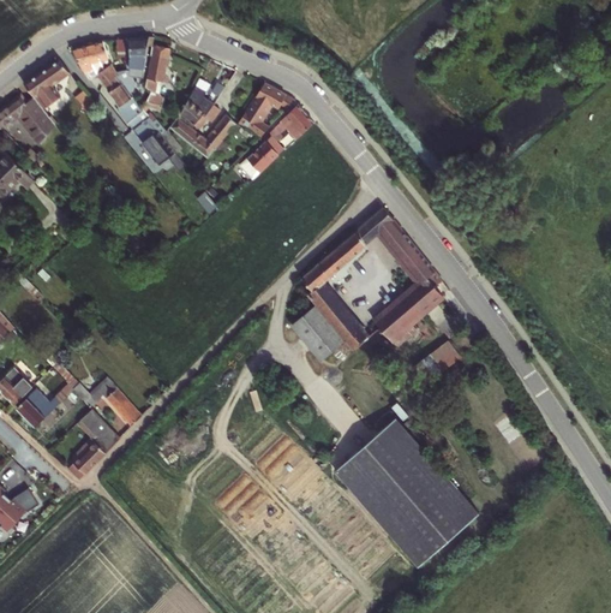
[(103,42),(72,53),(82,70),(91,79),(96,77),(121,111),(118,113),(127,125),(130,123),(167,168),(179,156),(175,150),(179,146),(165,130),(163,132),(154,121),(151,123),(114,78),(117,76),(109,67),(105,71),(102,61),(108,60),(103,42)]
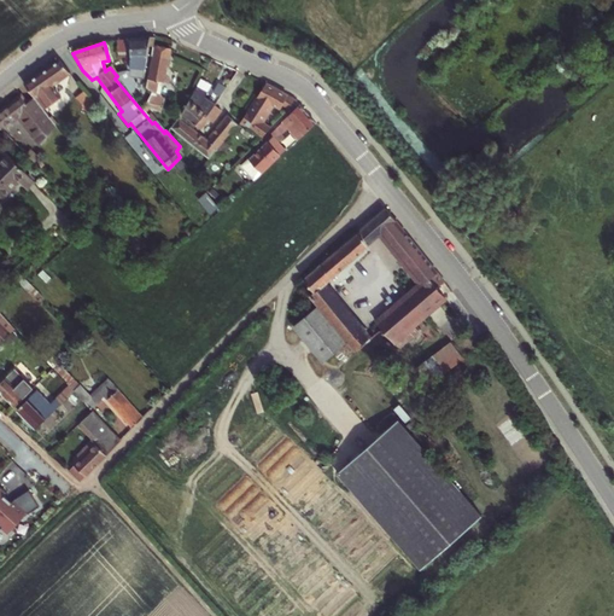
[(151,44),(116,44),(118,59),(127,59),(128,63),(132,63),(130,73),(146,75),(151,44)]
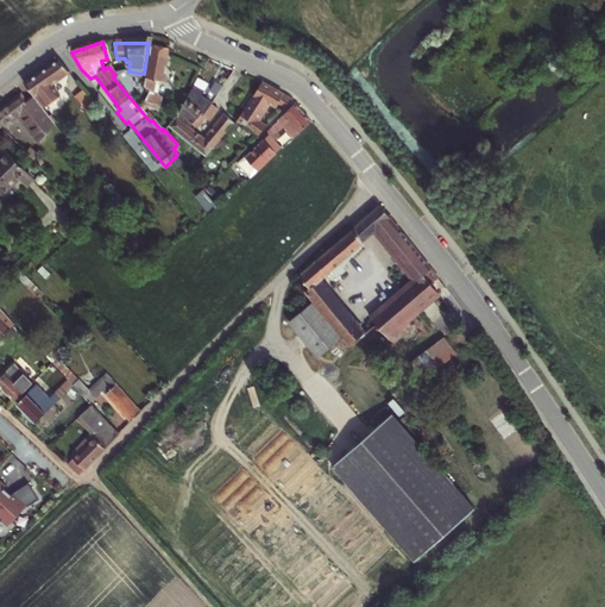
[(166,52),(151,50),(146,83),(144,83),(144,94),(149,95),(143,105),(157,111),(161,97),(155,97),(156,83),(163,85),(166,62),(165,62),(166,52)]
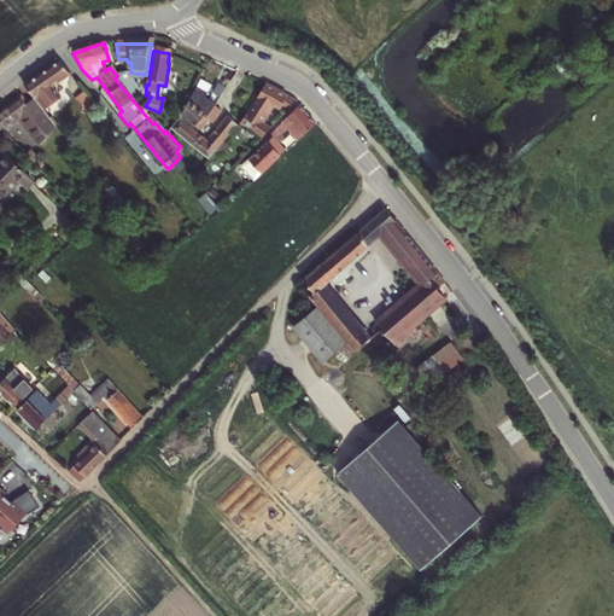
[(21,100),(0,115),(0,131),(3,134),(24,115),(42,139),(56,127),(46,114),(60,102),(52,89),(71,76),(60,62),(25,87),(35,100),(27,108),(21,100)]
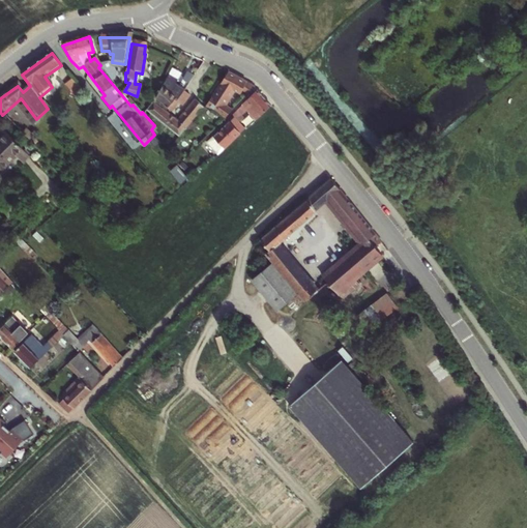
[(153,104),(145,110),(178,137),(203,104),(195,98),(177,122),(164,112),(173,101),(181,107),(189,94),(183,90),(183,89),(175,85),(177,80),(168,74),(153,104)]
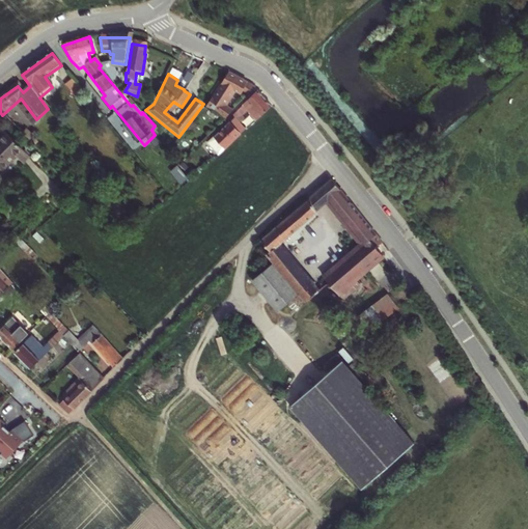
[(230,74),(207,104),(225,117),(232,109),(226,104),(234,93),(244,98),(253,86),(230,74)]
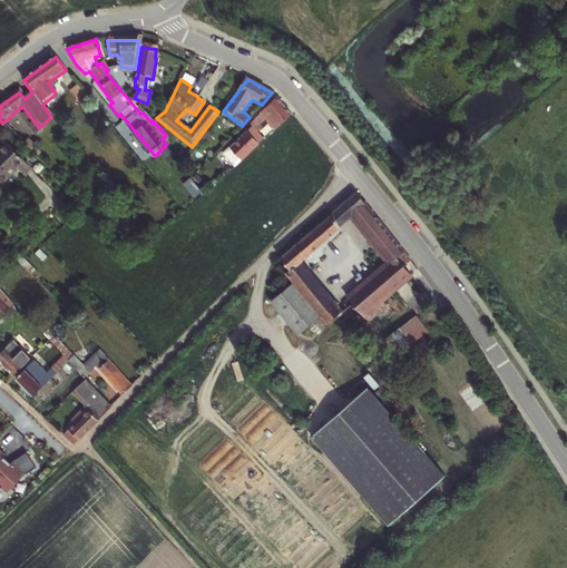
[(254,127),(216,162),(226,172),(263,138),(260,133),(270,124),(275,130),(291,116),(276,99),(251,123),(254,127)]
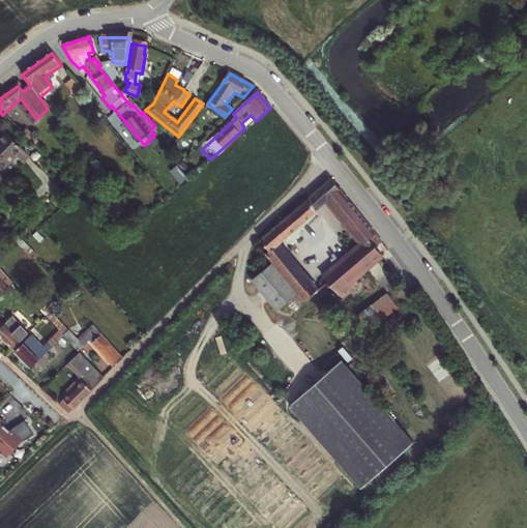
[(195,118),(186,128),(194,135),(202,123),(195,118)]
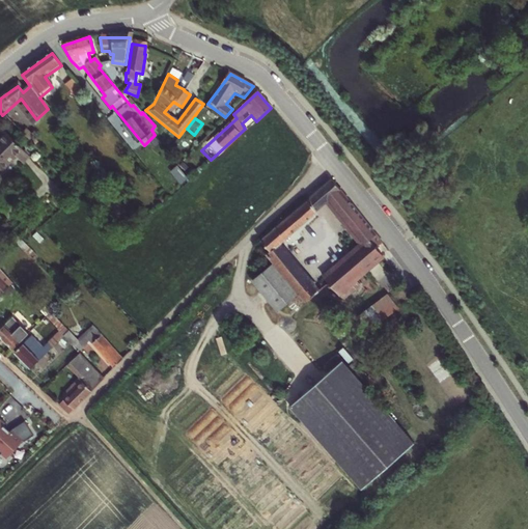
[(5,134),(0,138),(0,171),(15,157),(22,163),(28,157),(5,134)]
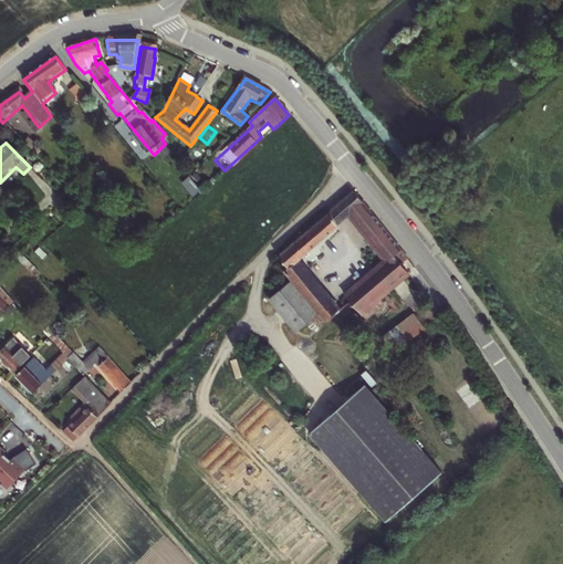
[(351,191),(275,257),(285,268),(282,271),(290,279),(268,300),(295,331),(316,311),(326,322),(340,311),(298,261),(336,229),(336,223),(347,213),(381,257),(373,262),(377,268),(345,293),(347,295),(344,298),(357,313),(367,305),(375,311),(408,282),(403,274),(410,268),(351,191)]
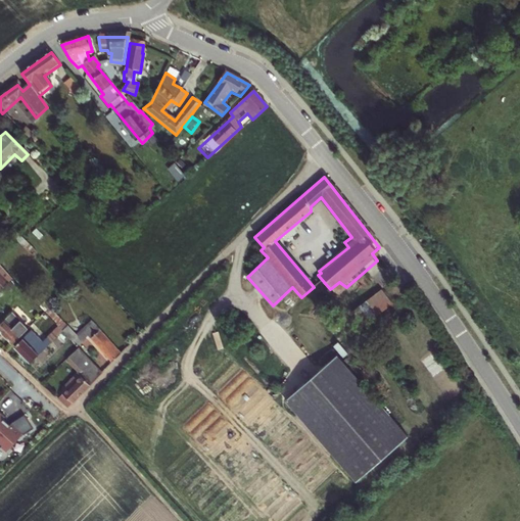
[(0,266),(0,291),(13,280),(0,266)]
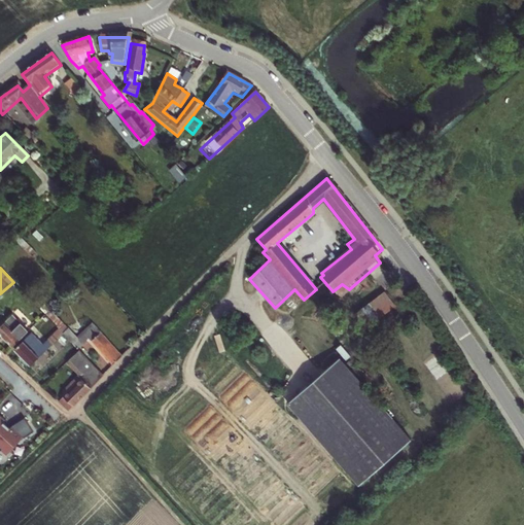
[(383,293),(354,315),(363,328),(393,306),(383,293)]
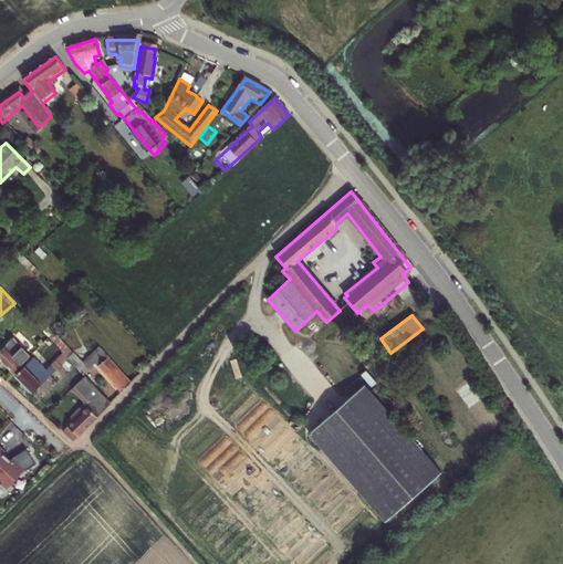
[(33,357),(16,375),(33,394),(68,358),(80,372),(92,361),(120,392),(128,383),(97,346),(82,361),(54,333),(43,344),(58,358),(45,369),(33,357)]
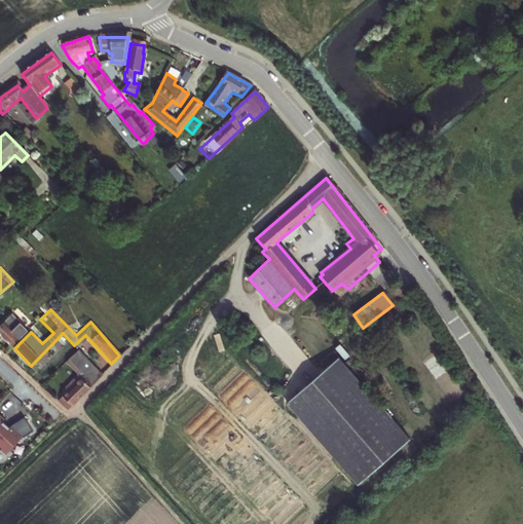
[(13,313),(0,327),(0,334),(12,347),(29,330),(13,313)]
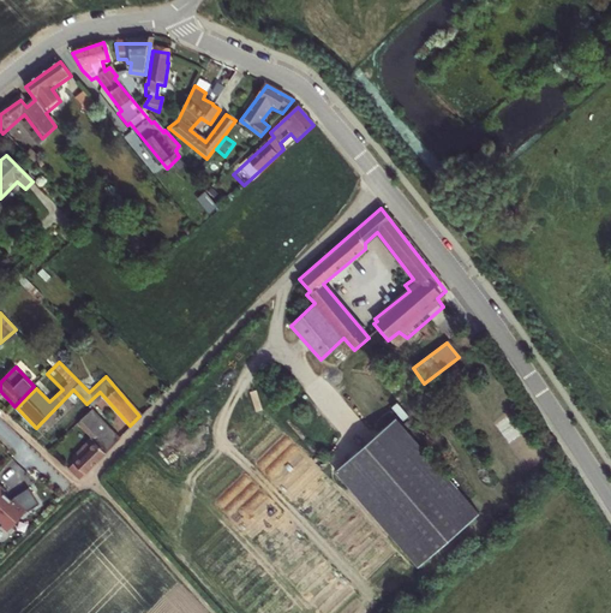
[(99,438),(73,465),(84,475),(119,438),(91,408),(81,418),(99,438)]
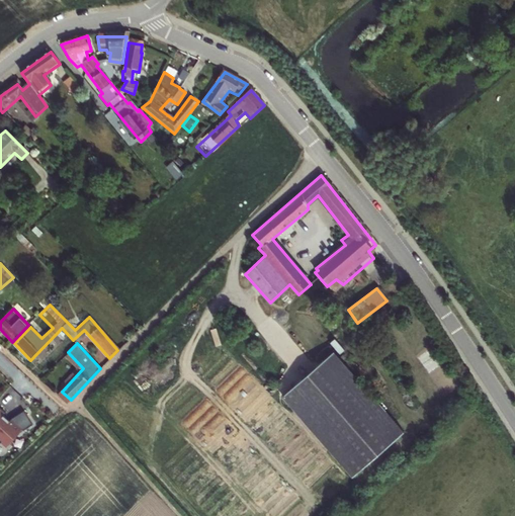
[(332,352),(279,397),(350,479),(402,433),(332,352)]
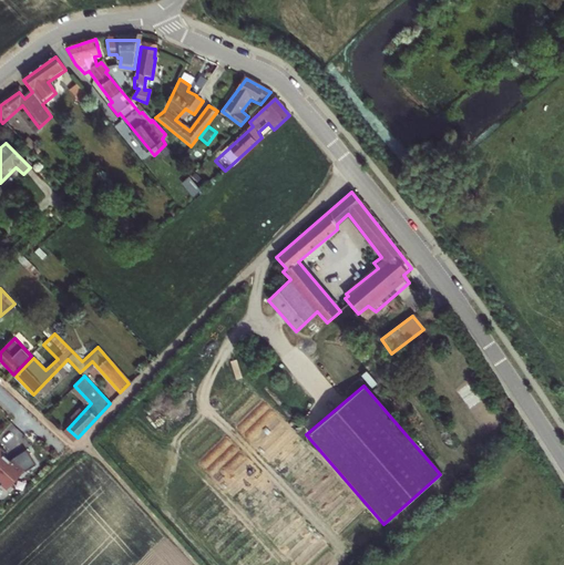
[(42,461),(32,445),(19,453),(17,456),(10,450),(12,448),(1,439),(0,440),(0,479),(4,482),(8,479),(14,484),(31,466),(32,468),(42,461)]
